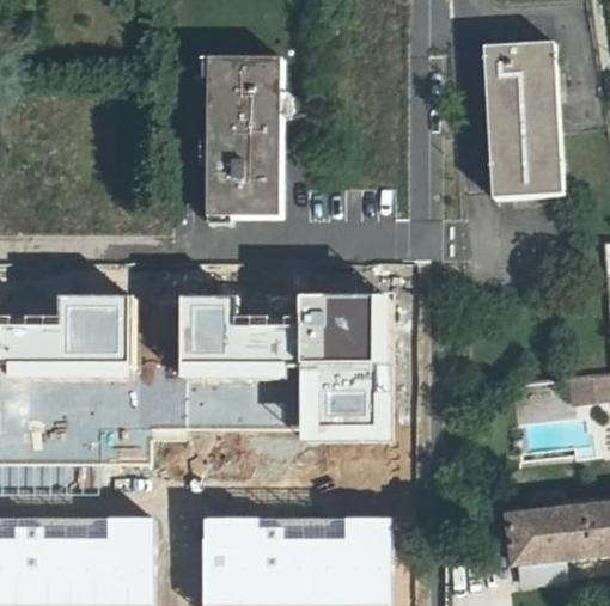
[(550,36),(479,42),(492,191),(562,185),(550,36)]
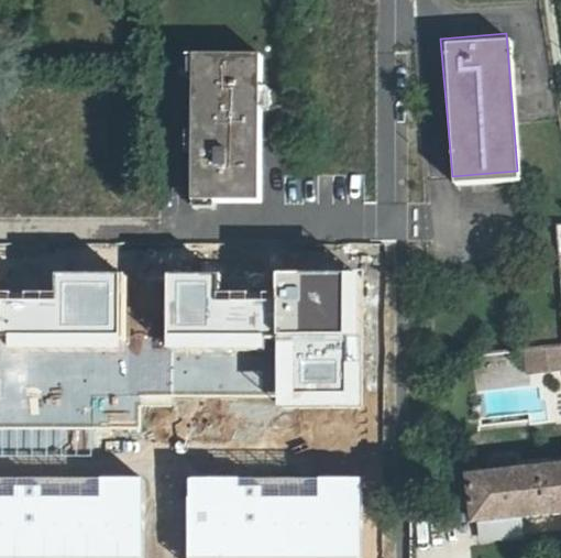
[(190,197),(256,197),(254,50),(188,51),(190,197)]
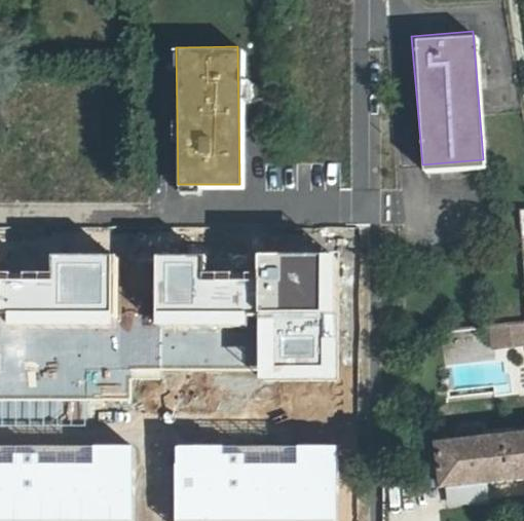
[(107,327),(107,254),(61,254),(60,274),(6,274),(6,254),(0,253),(0,378),(2,378),(2,327),(107,327)]
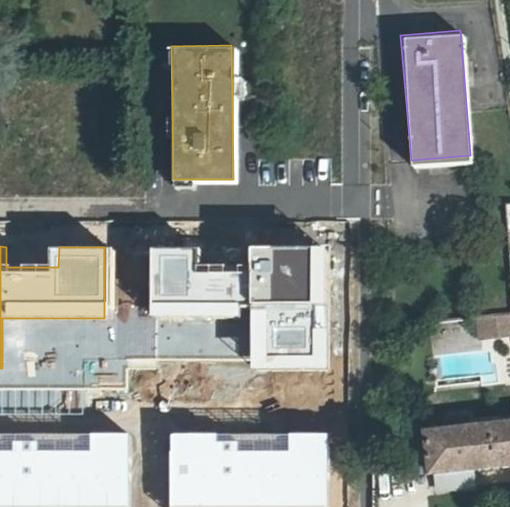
[(199,246),(153,246),(153,317),(254,317),(254,367),(329,367),(329,246),(251,246),(251,266),(199,265),(199,246)]
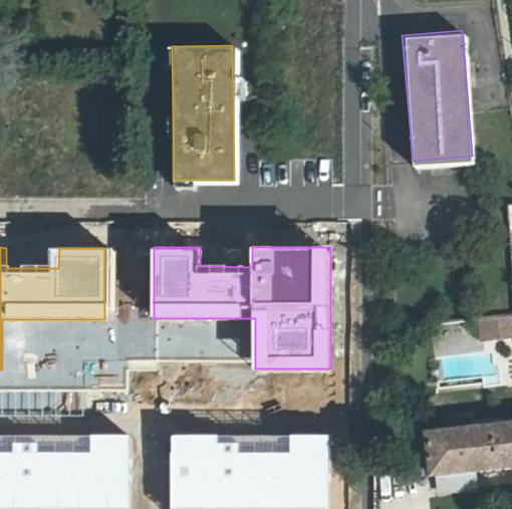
[(511,307),(476,311),(478,327),(506,324),(507,330),(511,329),(511,307)]
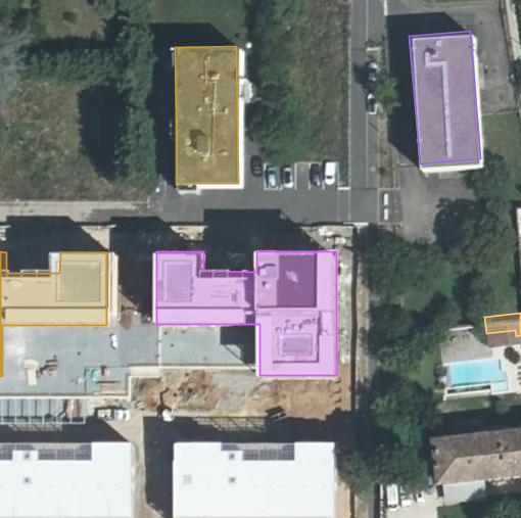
[(515,330),(486,333),(487,339),(516,336),(515,330)]
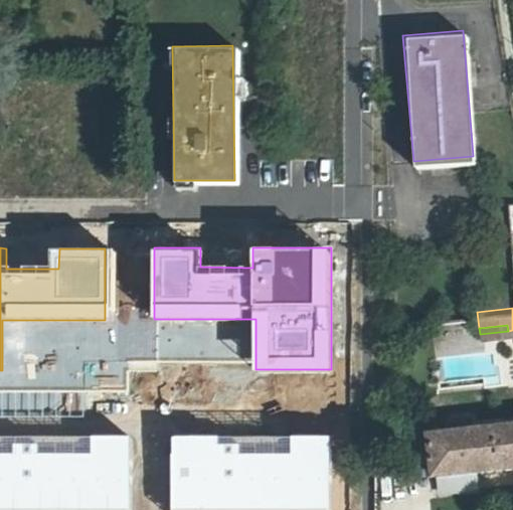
[(512,420),(430,431),(436,472),(512,464),(512,420)]
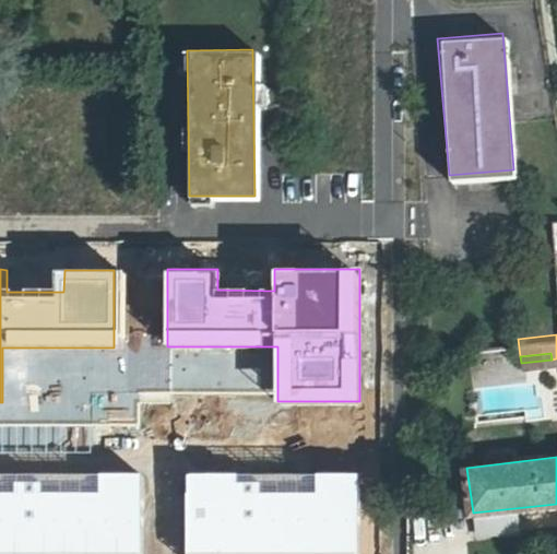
[(356,553),(357,472),(191,470),(190,553),(356,553)]
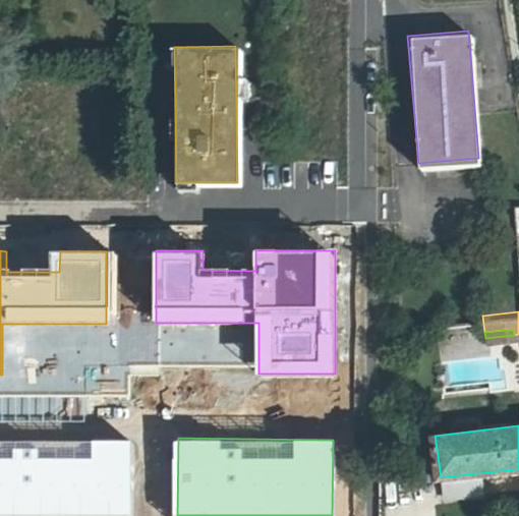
[(132,515),(133,442),(0,441),(0,515),(132,515)]
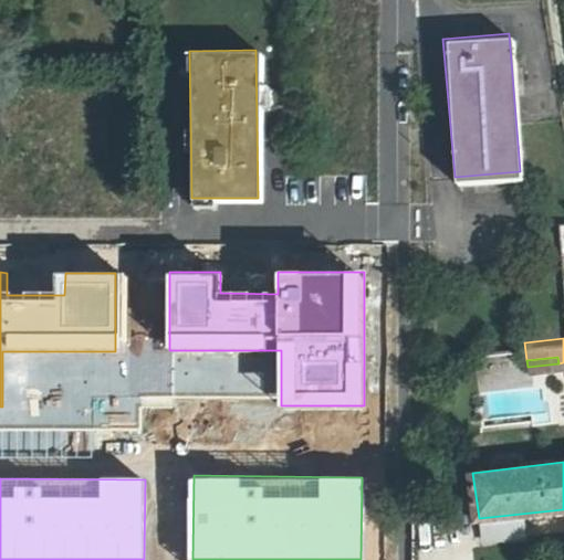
[(525,514),(479,519),(481,540),(528,535),(525,514)]
